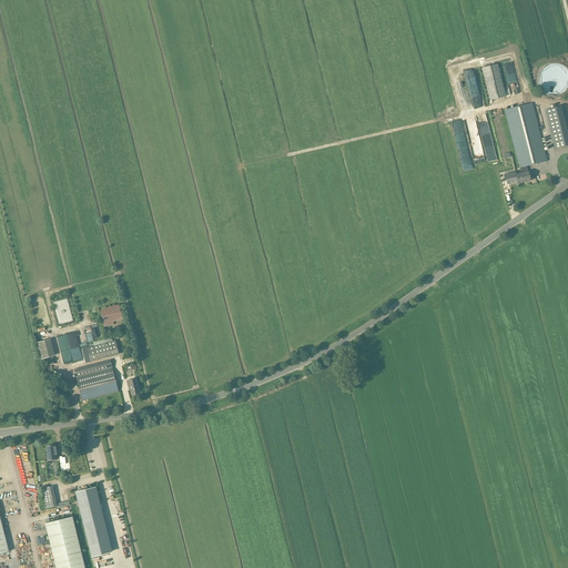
[(497,64),(482,69),(490,101),(505,97),(497,64)]
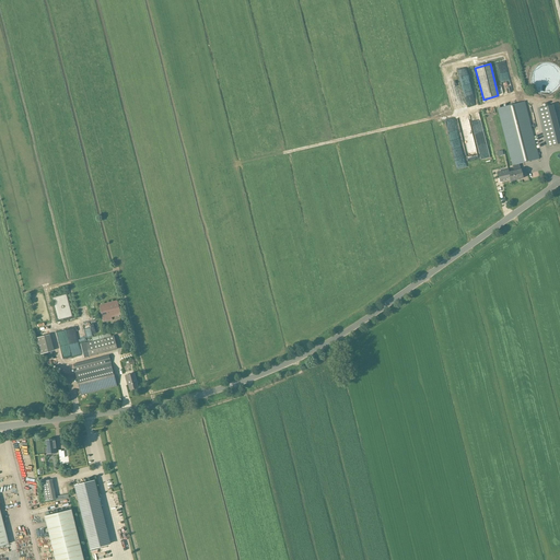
[(512,165),(518,164),(539,159),(524,102),(498,108),(512,165)]
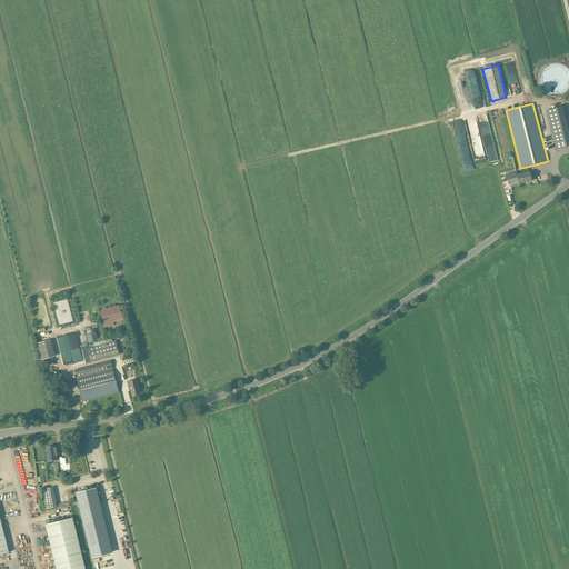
[(556,149),(568,146),(568,142),(560,107),(546,111),(556,149)]
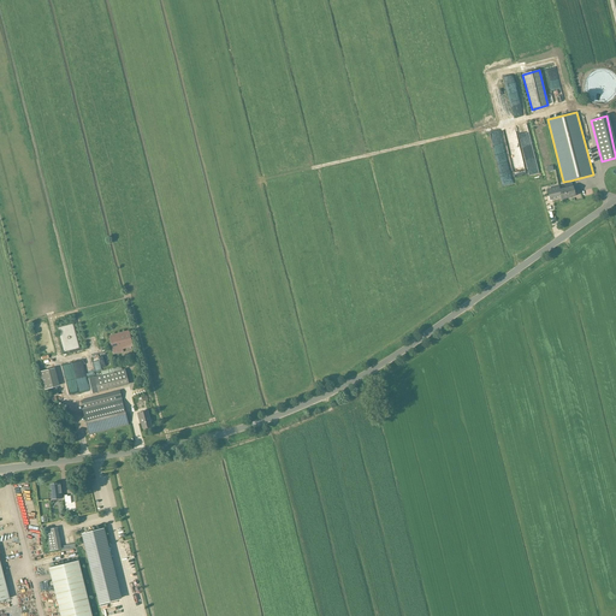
[(570,181),(563,182),(566,188),(560,189),(558,187),(548,189),(550,200),(561,197),(562,200),(575,196),(570,181)]
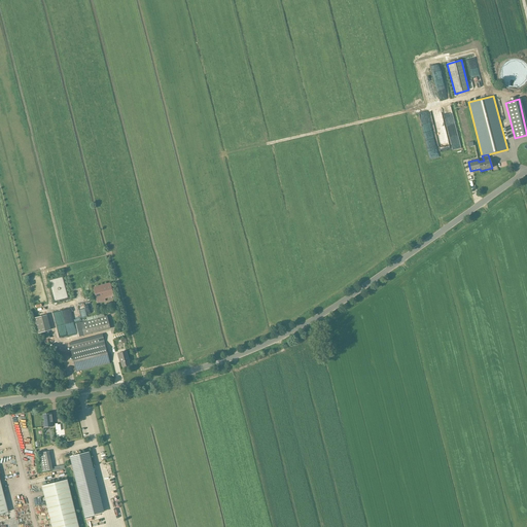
[(110,283),(93,287),(97,304),(106,302),(105,299),(114,296),(110,283)]
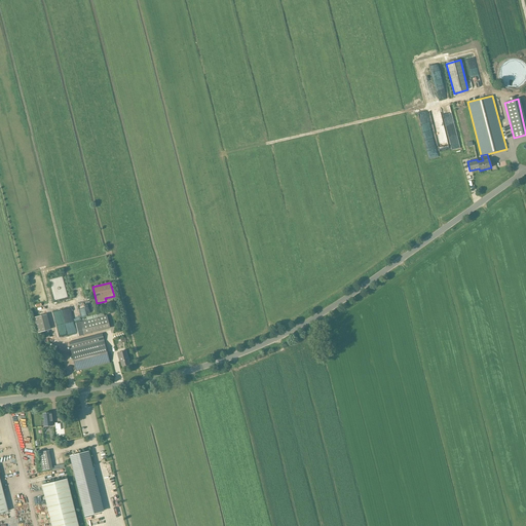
[(35,317),(38,333),(50,330),(46,314),(35,317)]
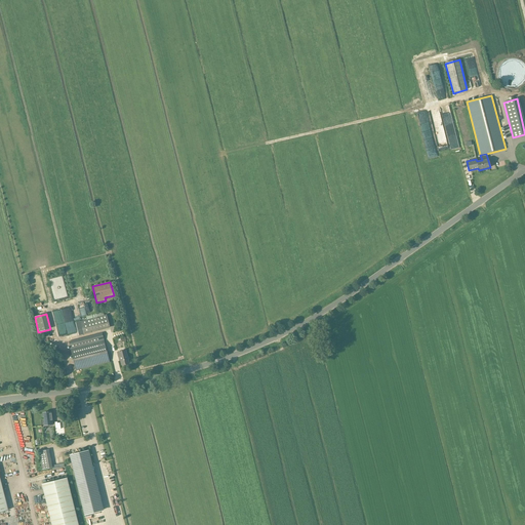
[(78,335),(110,327),(107,315),(96,317),(96,314),(86,317),(87,320),(75,323),(78,335)]
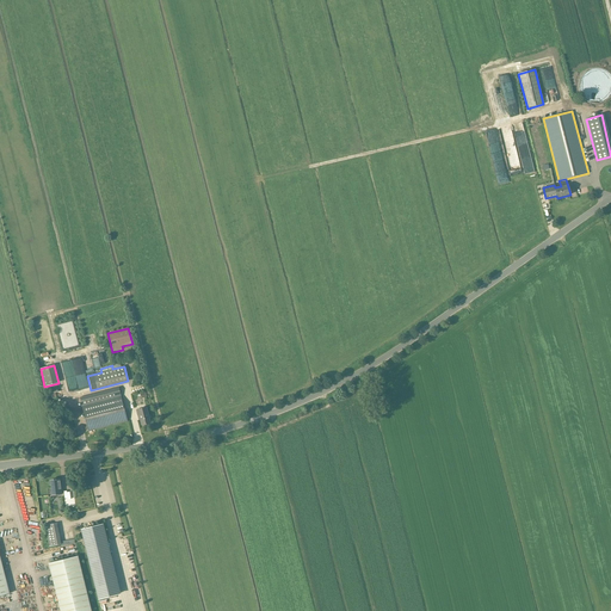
[(80,396),(82,407),(88,431),(128,421),(118,387),(80,396)]
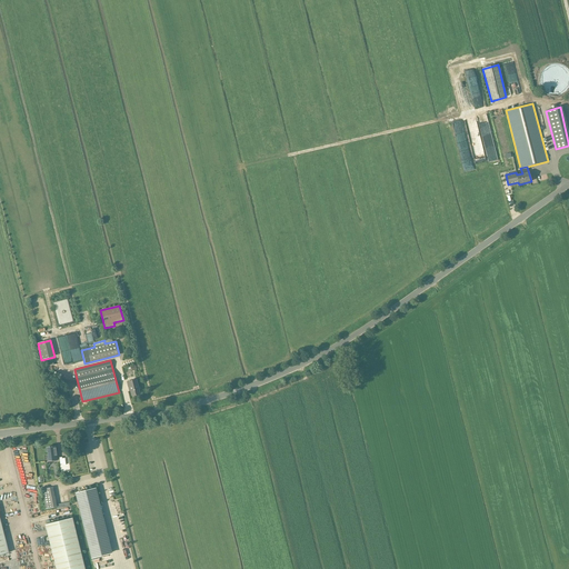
[(132,396),(140,395),(137,380),(127,382),(129,389),(130,389),(132,396)]
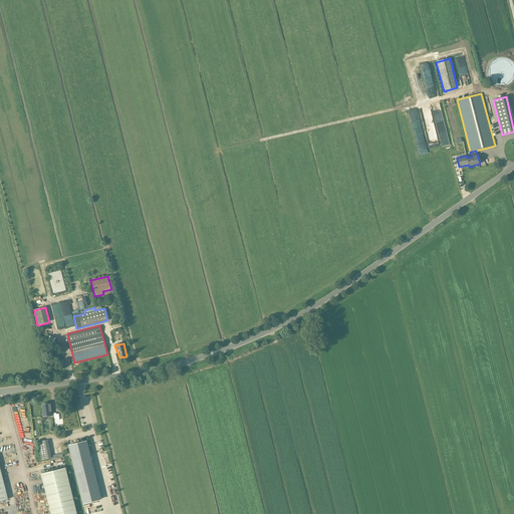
[(50,403),(42,404),(44,417),(51,416),(50,403)]
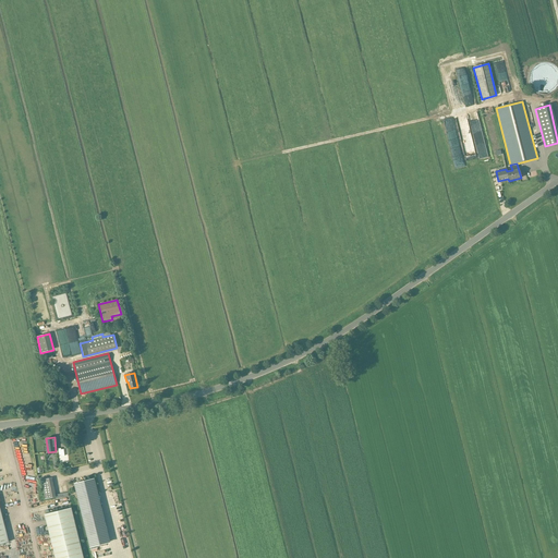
[(52,477),(41,480),(45,499),(56,497),(52,477)]
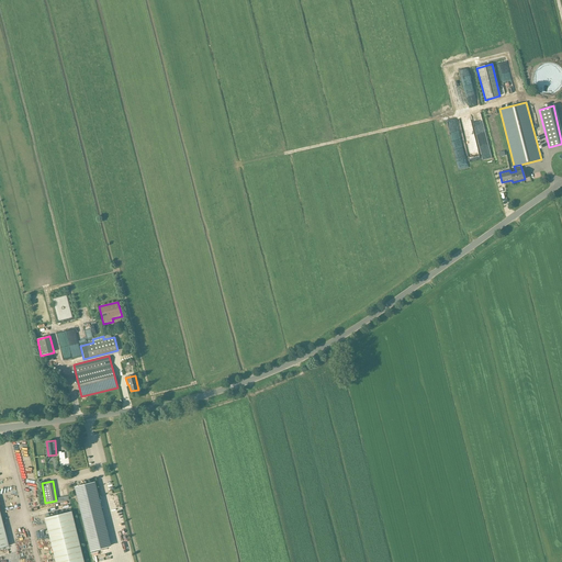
[(94,482),(75,487),(90,551),(108,548),(94,494),(98,493),(94,482)]
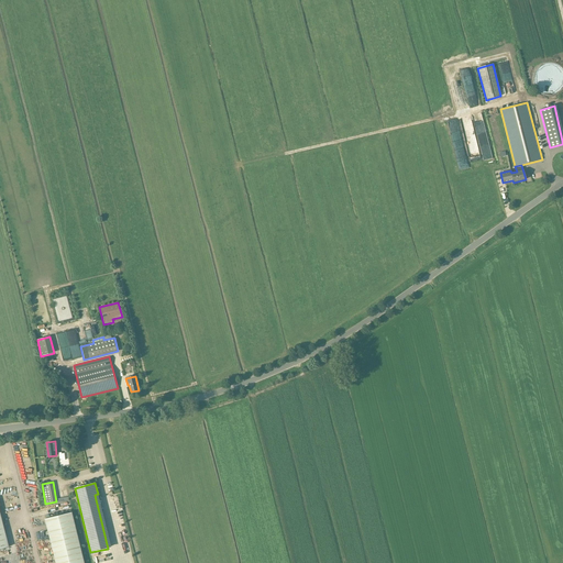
[(0,549),(9,547),(0,512),(0,549)]
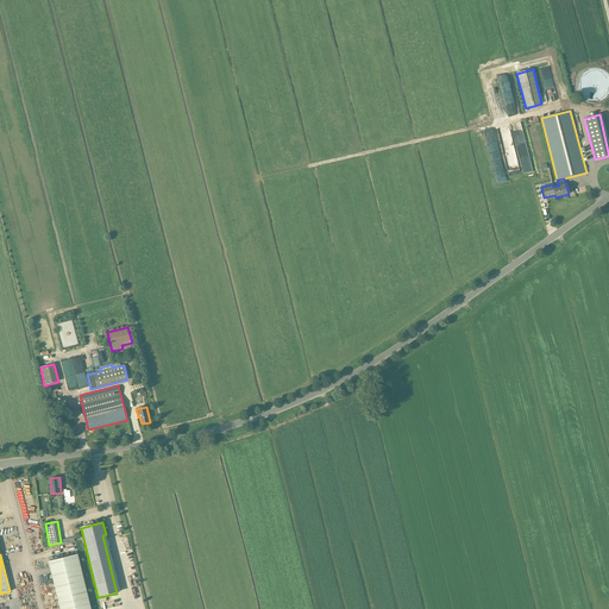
[(49,562),(60,608),(90,608),(77,554),(49,562)]
